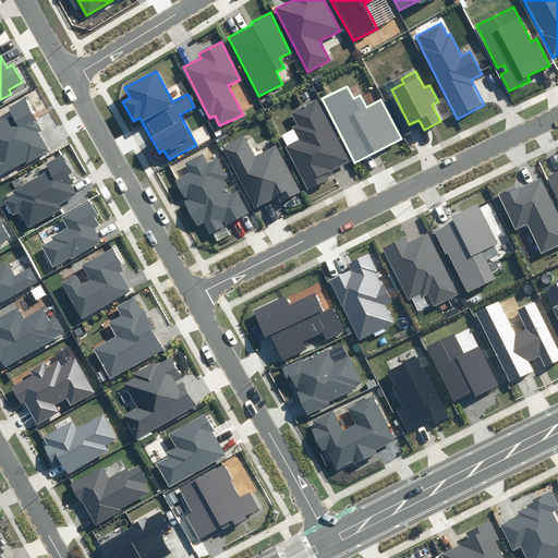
[(11,113),(0,119),(0,176),(50,149),(39,130),(43,129),(26,99),(9,109),(11,113)]
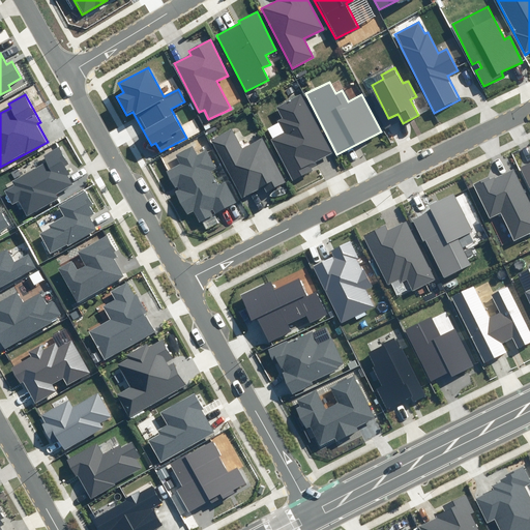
[(332,153),(302,94),(276,108),(283,118),(280,120),(285,130),(270,139),(292,181),(314,171),(312,168),(317,165),(316,163),(332,153)]
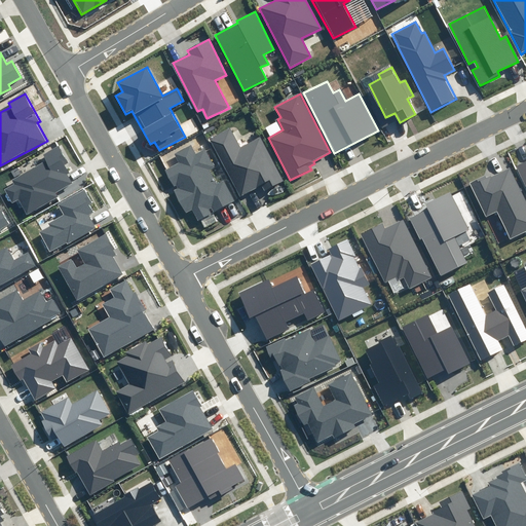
[(230,126),(210,138),(240,196),(261,186),(264,191),(284,181),(261,138),(241,147),(230,126)]
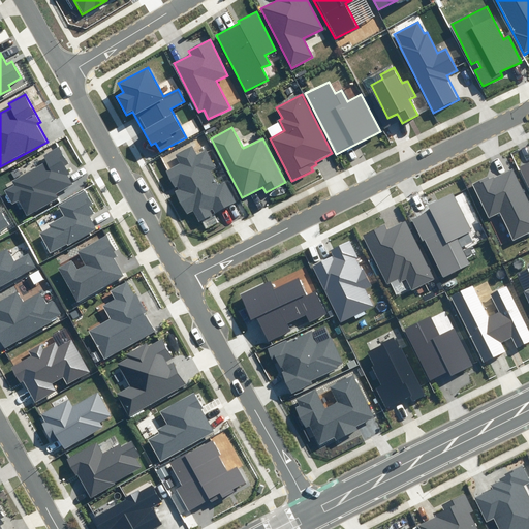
[(180,162),(164,170),(188,213),(193,211),(198,221),(236,201),(225,181),(218,185),(211,170),(215,168),(206,151),(198,155),(192,144),(175,154),(180,162)]
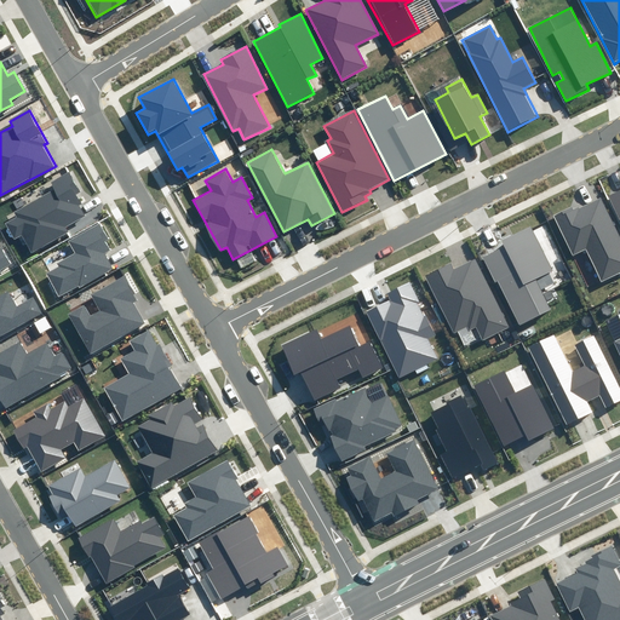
[(15,218),(6,223),(15,240),(22,235),(32,252),(67,233),(64,228),(86,216),(74,195),(82,190),(70,170),(50,181),(55,188),(11,211),(15,218)]
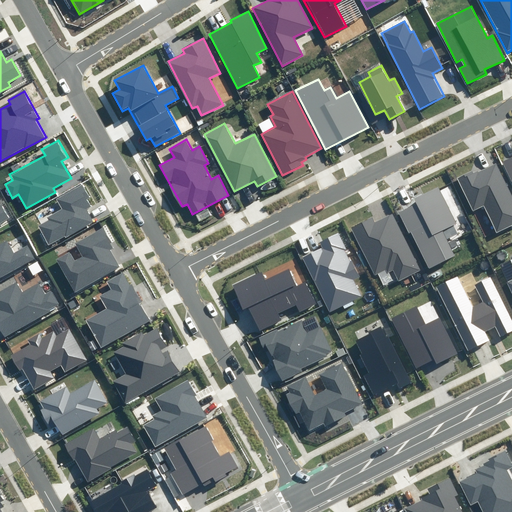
[(511,155),(500,161),(511,185),(511,184),(511,155)]
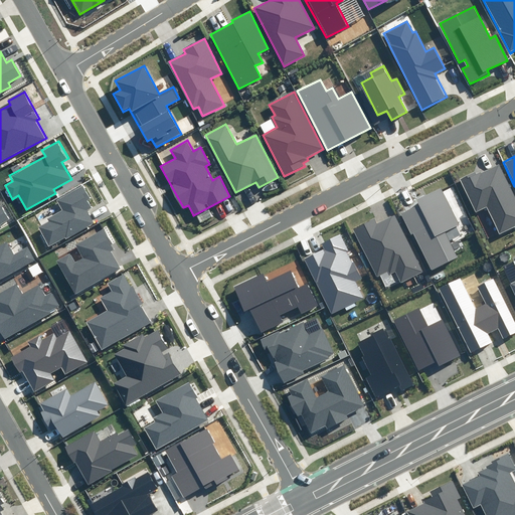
[(514,224),(514,200),(499,165),(480,174),(479,171),(462,179),(477,211),(487,206),(500,232),(514,224)]
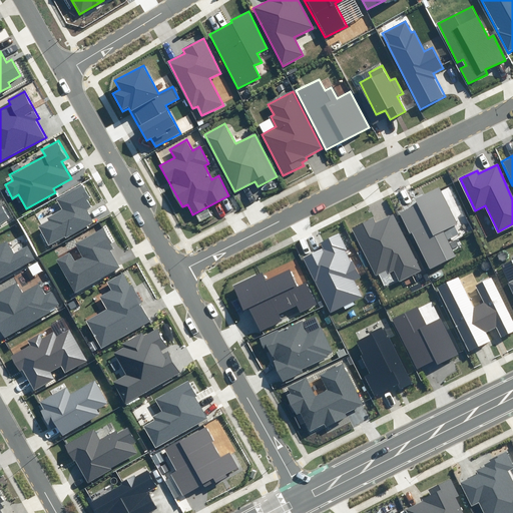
[(416,204),(400,212),(429,273),(459,258),(450,238),(459,234),(454,225),(457,224),(439,186),(413,198),(416,204)]
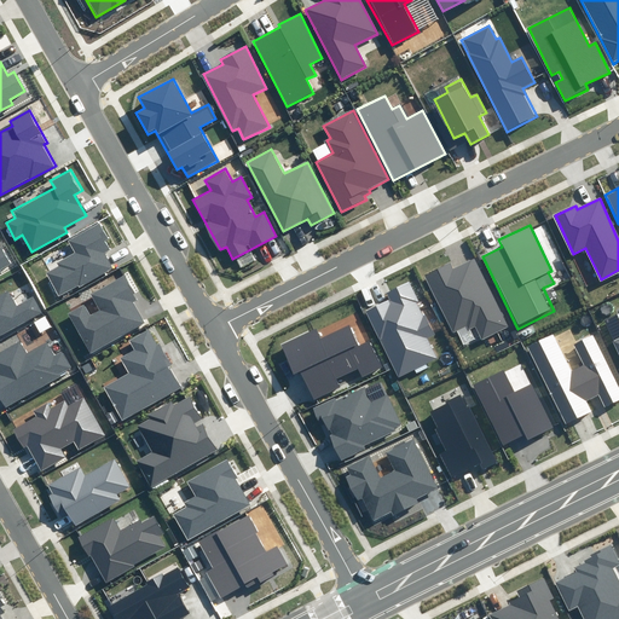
[(59,266),(46,275),(58,298),(114,267),(104,249),(110,247),(98,226),(70,241),(76,250),(57,261),(59,266)]
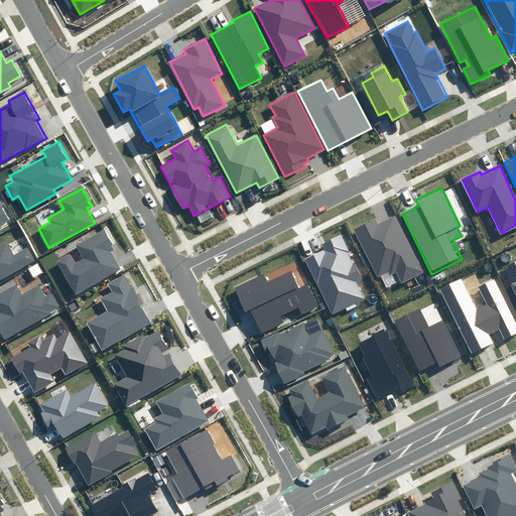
[(0,230),(13,223),(3,205),(0,206),(0,230)]
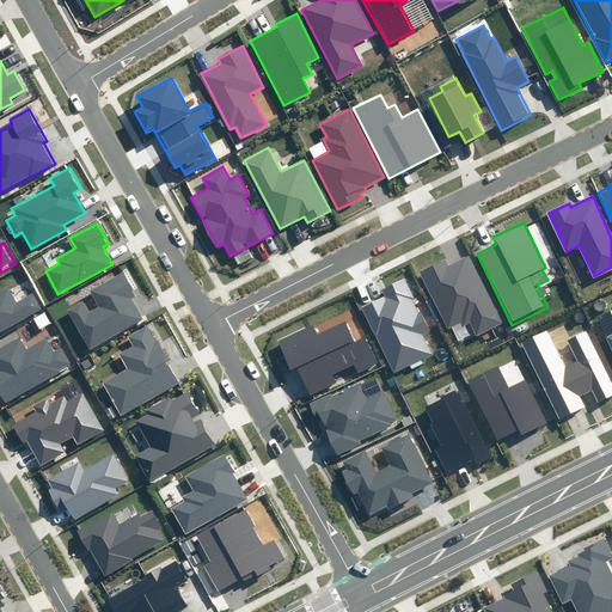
[(503,322),(472,255),(448,267),(445,261),(420,273),(447,331),(470,320),(476,334),(503,322)]
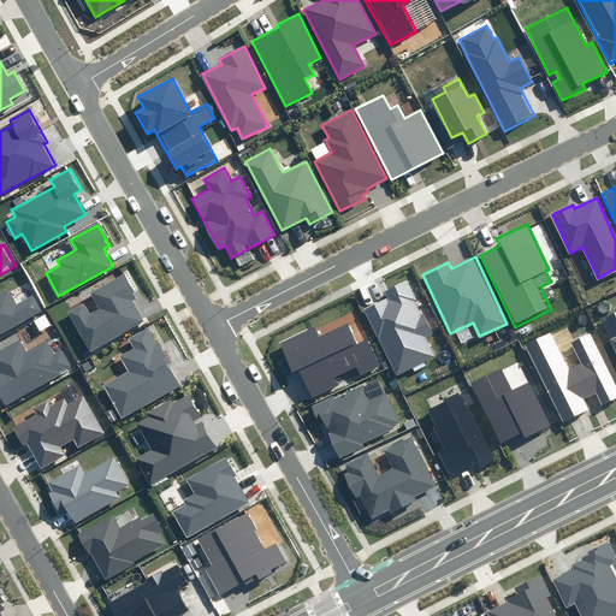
[(82,303),(66,313),(89,353),(146,321),(135,301),(138,298),(125,274),(92,294),(101,309),(89,317),(82,303)]
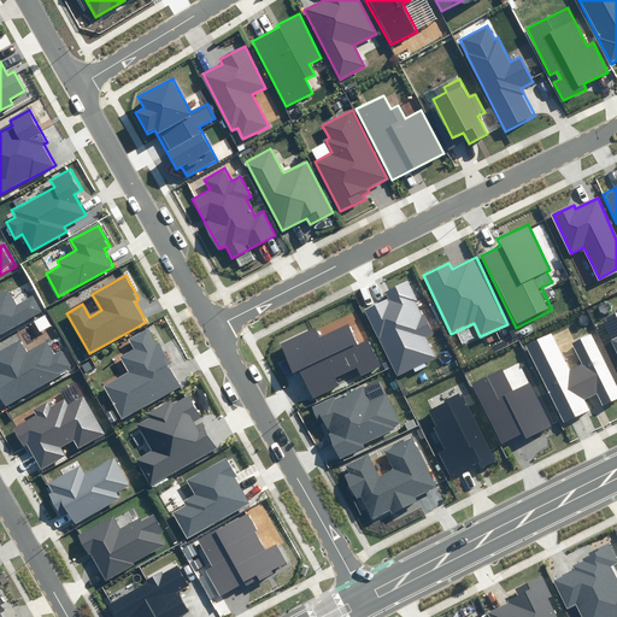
[(433,334),(409,282),(387,292),(391,299),(366,310),(398,377),(438,358),(427,338),(433,334)]
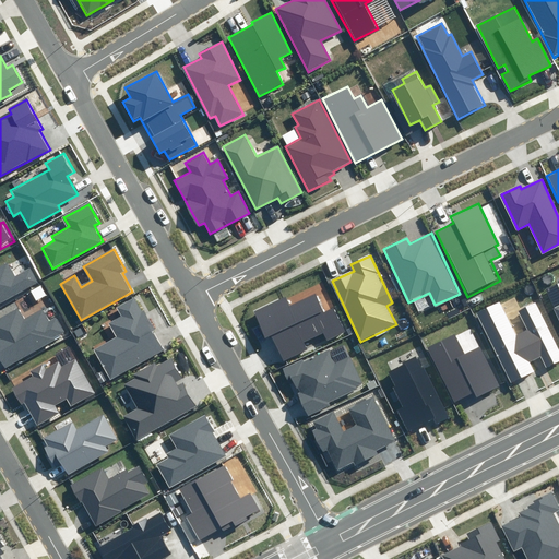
[(7,260),(0,262),(0,302),(38,282),(31,266),(15,275),(7,260)]
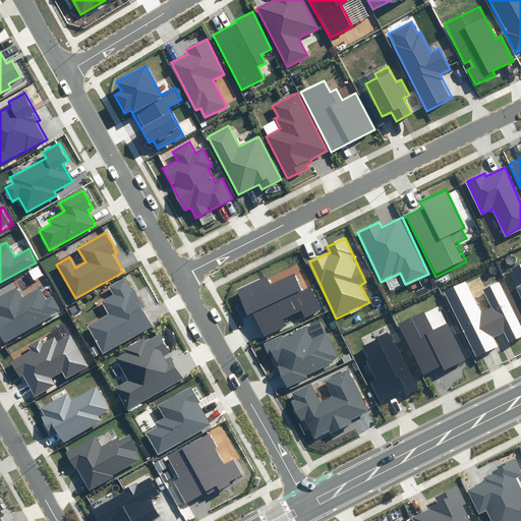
[(264,278),(238,290),(262,339),(289,326),(285,317),(301,310),(304,316),(323,307),(310,284),(302,288),(295,274),(268,286),(264,278)]
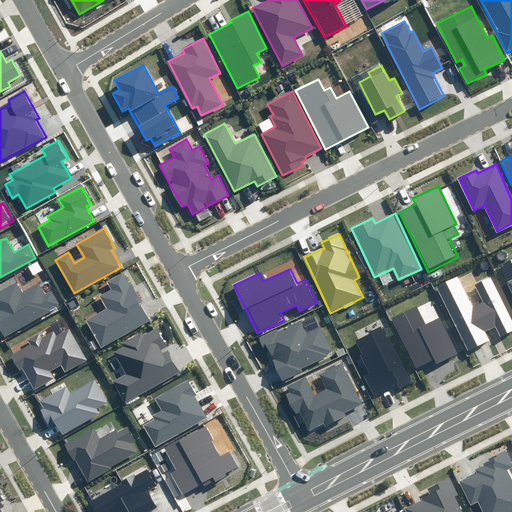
[(106,309),(86,320),(101,347),(149,320),(123,271),(106,281),(111,289),(99,296),(106,309)]
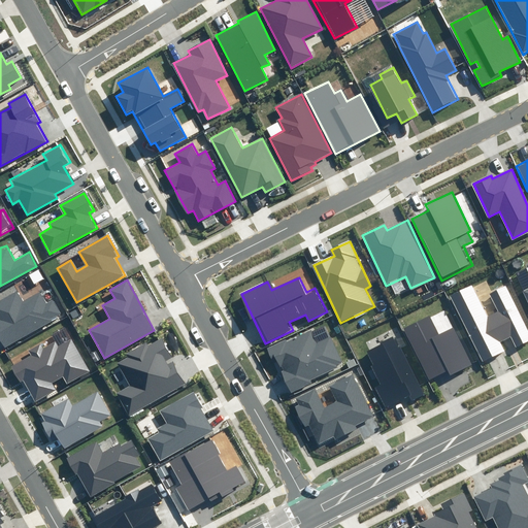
[(472,285),(451,294),(482,361),(505,351),(501,342),(510,337),(517,350),(527,344),(527,328),(507,285),(490,293),(499,312),(488,318),(472,285)]
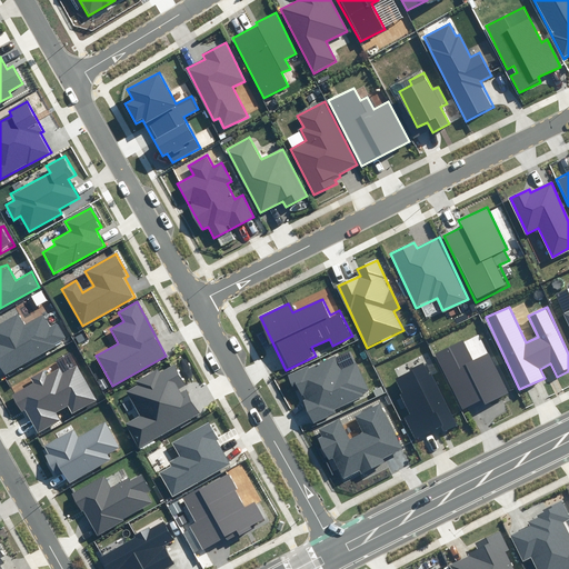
[(0,367),(3,373),(65,339),(56,323),(50,327),(42,315),(27,323),(19,310),(0,321),(0,367)]
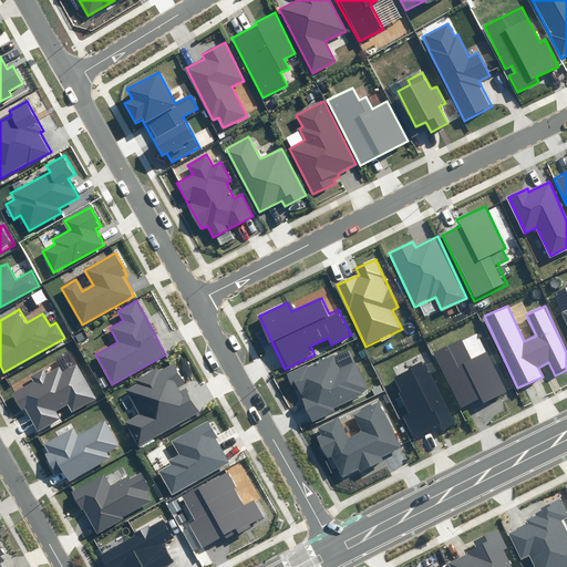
[(462,339),(433,353),(461,409),(481,399),(484,403),(507,392),(487,352),(473,360),(462,339)]
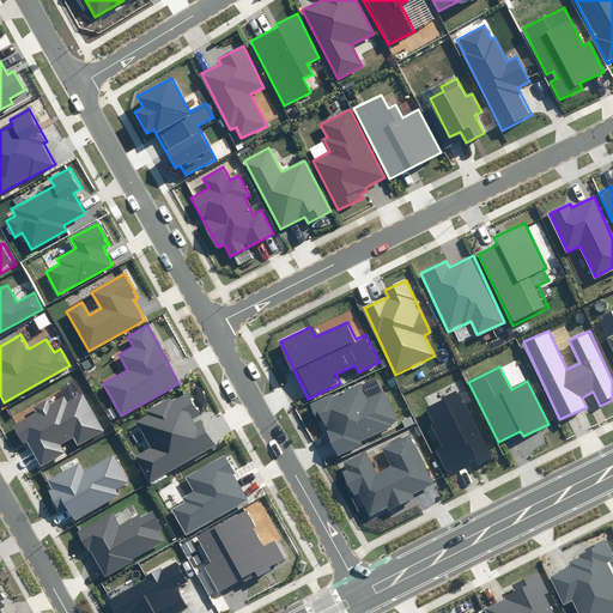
[(359,383),(314,405),(338,456),(363,445),(362,441),(399,423),(386,392),(366,400),(359,383)]
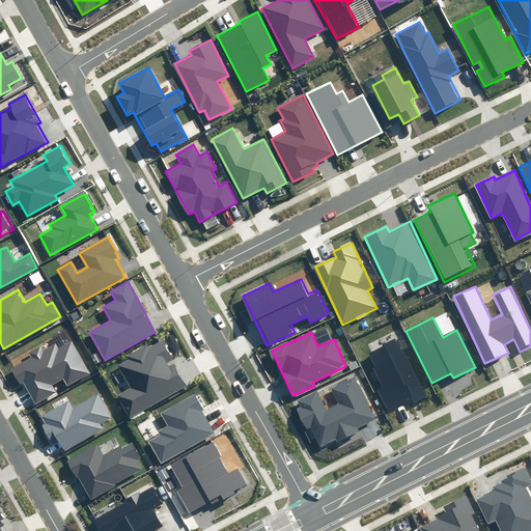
[(382,388),(376,391),(387,412),(410,400),(411,403),(425,396),(397,338),(367,352),(374,366),(371,367),(382,388)]
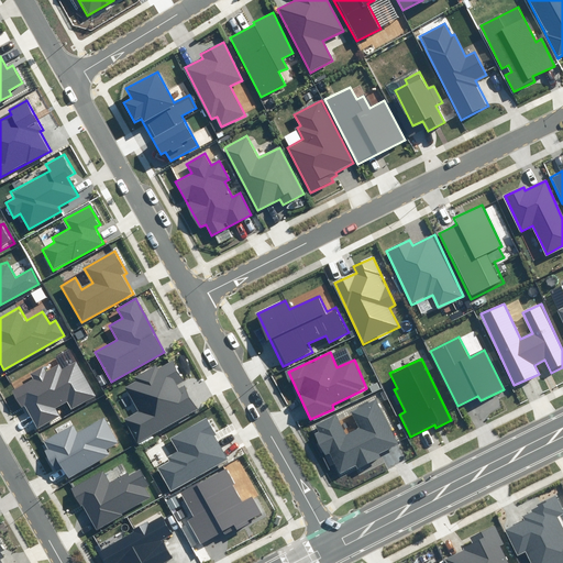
[(24,404),(39,427),(59,415),(56,409),(66,404),(70,411),(98,396),(77,361),(64,370),(59,362),(46,370),(44,365),(31,373),(34,378),(13,390),(22,405),(24,404)]
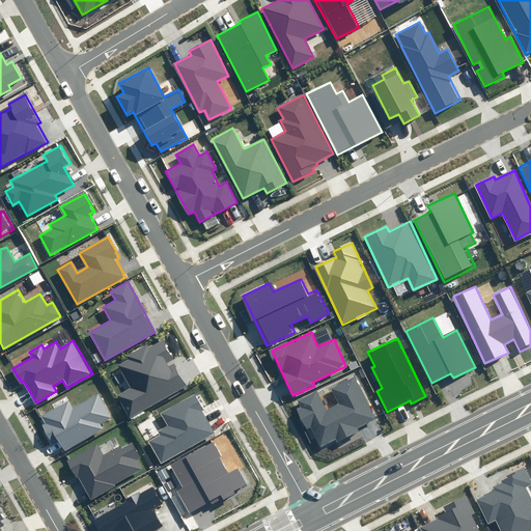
[(162,340),(117,365),(130,388),(118,395),(131,417),(188,386),(175,363),(170,366),(167,362),(172,359),(162,340)]
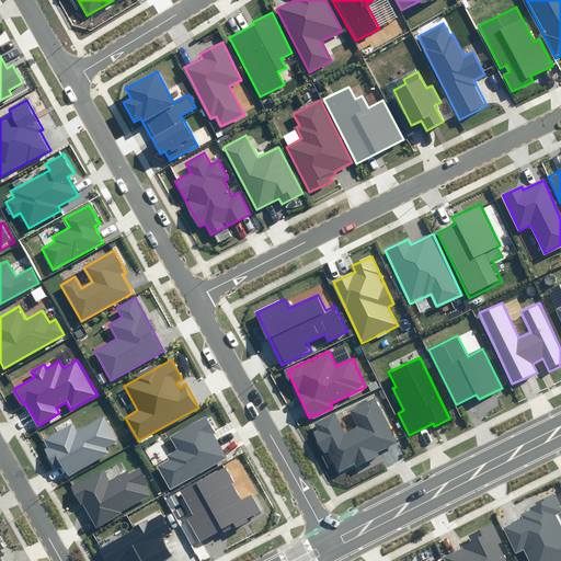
[(335,411),(312,423),(316,430),(312,432),(323,455),(329,453),(338,471),(354,464),(356,467),(377,456),(375,451),(396,442),(374,397),(350,409),(358,426),(346,433),(335,411)]
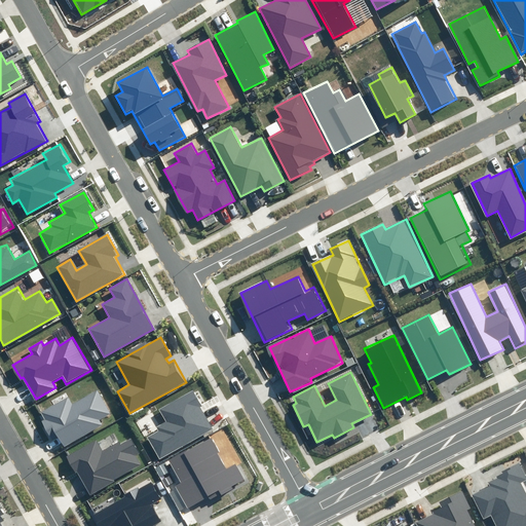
[(43,412),(46,419),(42,421),(51,439),(57,436),(63,448),(105,425),(102,419),(111,415),(98,391),(72,405),(69,399),(43,412)]
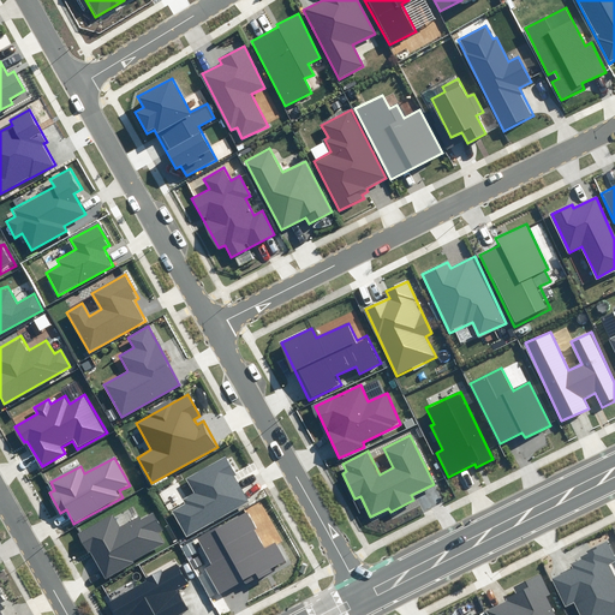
[(250,501),(226,458),(184,479),(192,495),(184,500),(186,503),(174,509),(187,535),(250,501)]
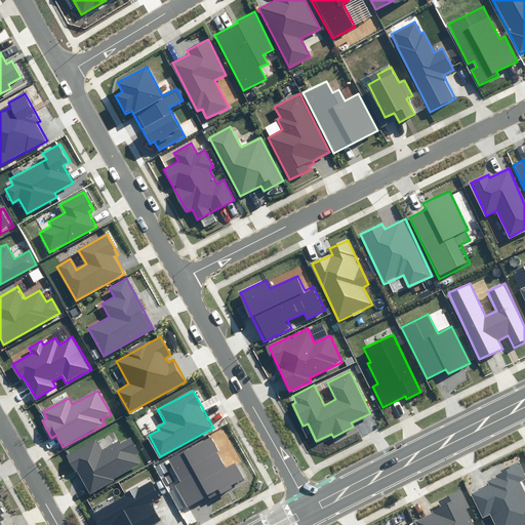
[(95,442),(69,455),(89,492),(143,463),(135,451),(139,449),(132,436),(102,452),(95,442)]
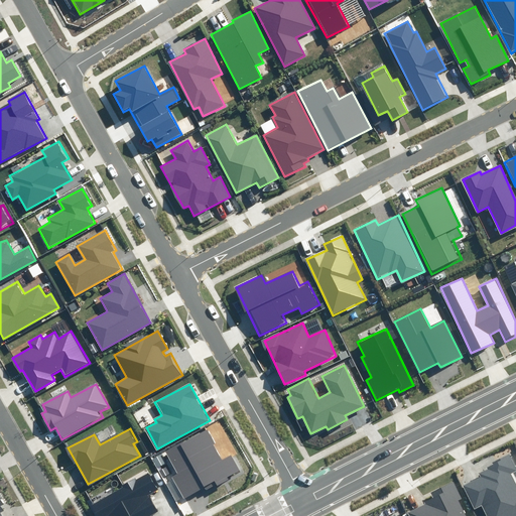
[(210,428),(166,450),(178,474),(173,477),(184,497),(213,483),(215,487),(243,473),(233,455),(226,459),(210,428)]
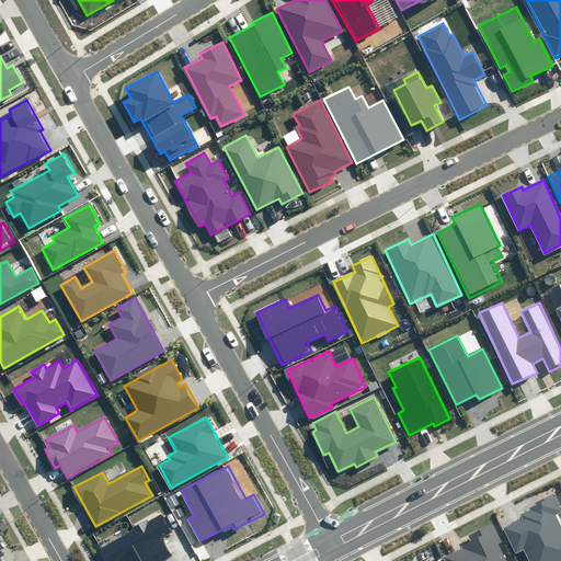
[(529,560),(560,560),(560,525),(556,515),(560,512),(560,508),(553,494),(535,503),(536,505),(529,508),(530,511),(522,515),(524,518),(504,528),(516,552),(524,549),(529,560)]
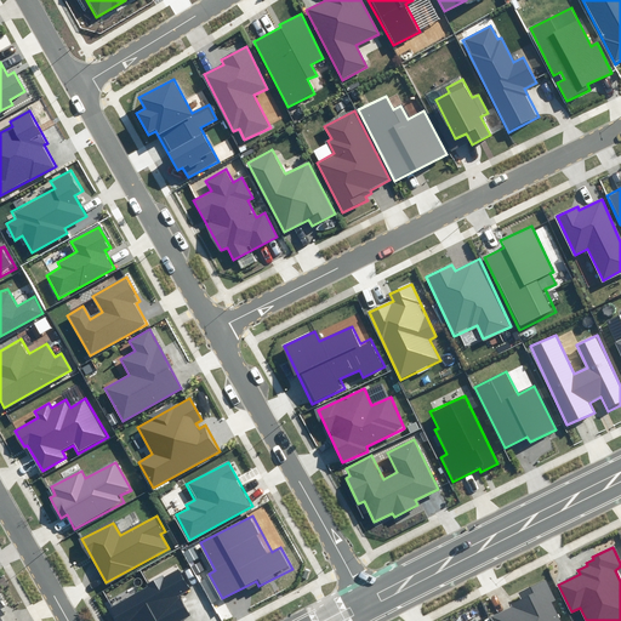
[(178,568),(108,609),(115,620),(178,620),(191,615),(180,594),(191,588),(178,568)]
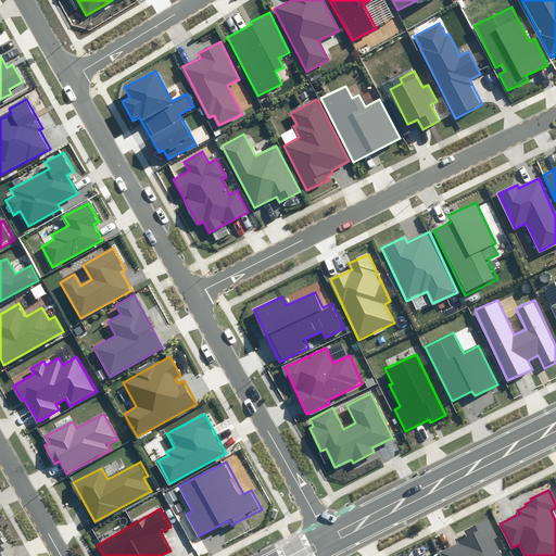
[(458,541),(459,543),(440,553),(441,555),(502,555),(494,540),(498,538),(489,519),(464,531),(467,536),(458,541)]
